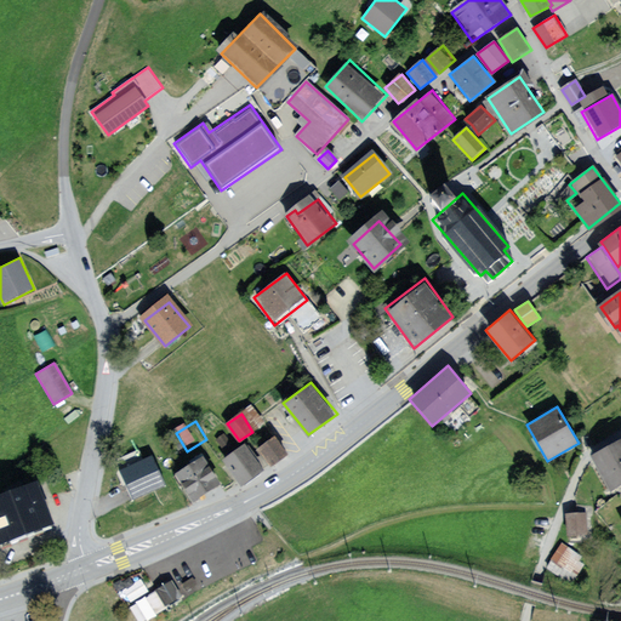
[(274,436),(257,448),(271,466),(289,454),(274,436)]
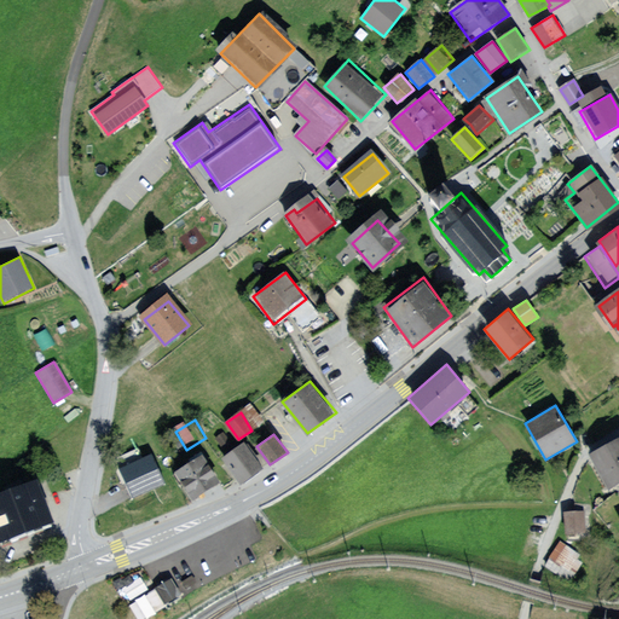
[(618,439),(588,457),(606,490),(618,481),(618,439)]
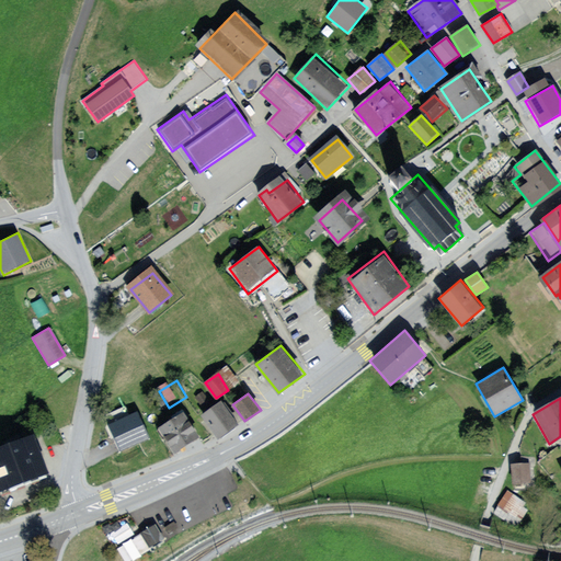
[(221,400),(199,415),(219,439),(238,422),(221,400)]
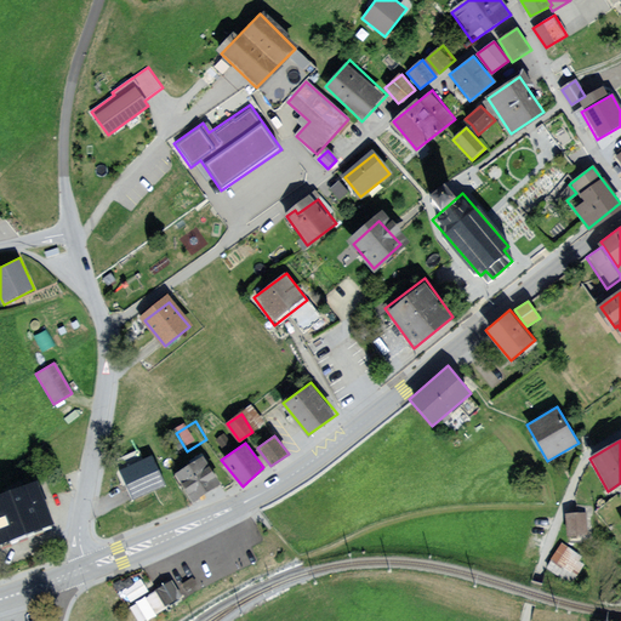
[(203,454),(174,476),(195,502),(224,483),(203,454)]
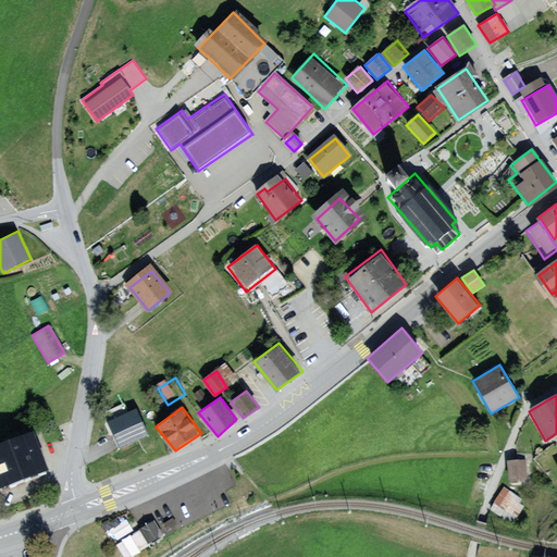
[(135,409),(106,422),(119,449),(148,435),(135,409)]
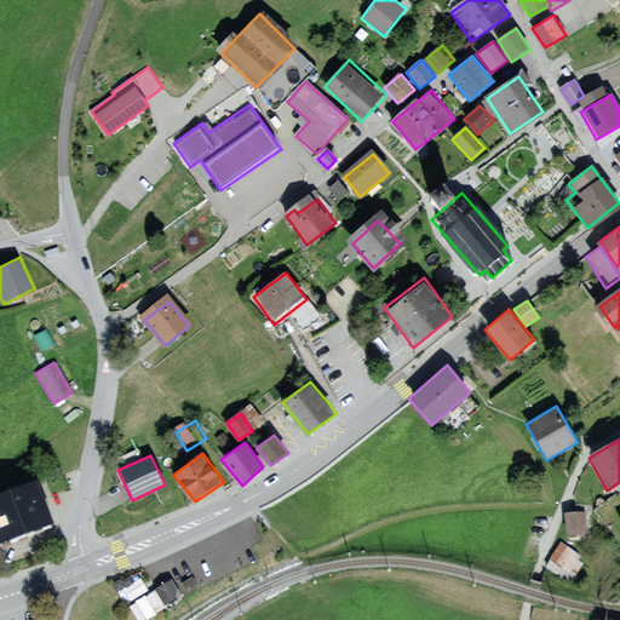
[(41,484),(0,499),(0,543),(56,523),(41,484)]
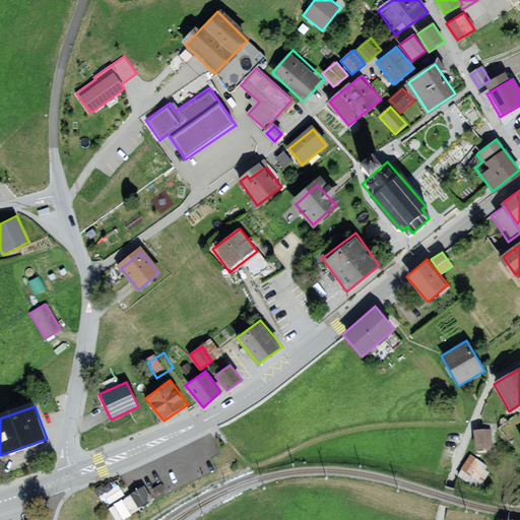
[(492,429),(473,430),(474,449),(493,448),(492,429)]
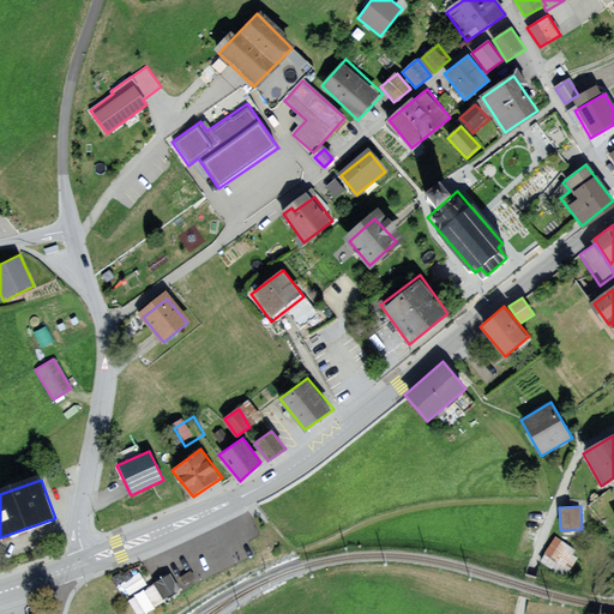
[(575,549),(555,537),(540,561),(566,577),(578,558),(572,554),(575,549)]
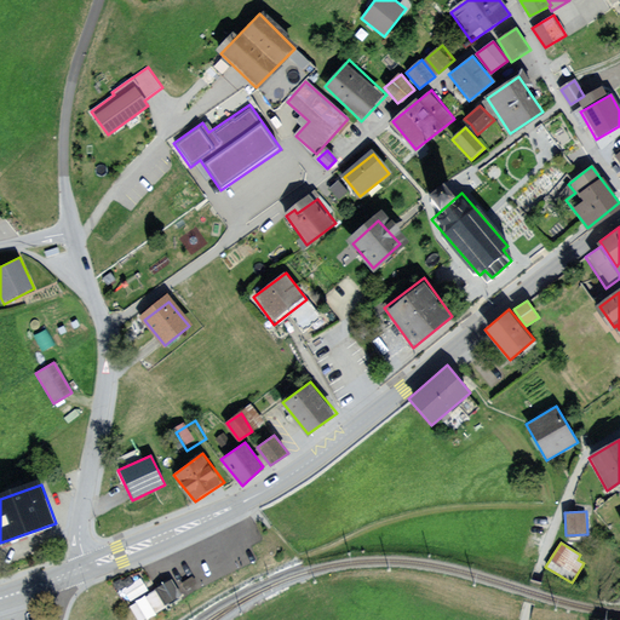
[(173,580),(131,607),(139,619),(150,619),(184,598),(173,580)]
